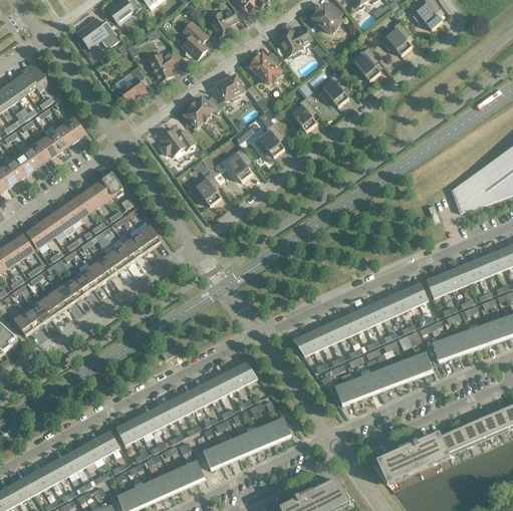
[(117,24),(135,11),(141,7),(135,0),(125,0),(121,0),(118,3),(117,2),(107,10),(117,24)]
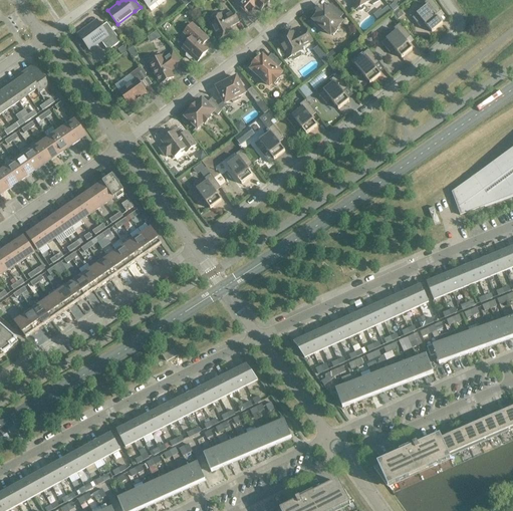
[(255,4),(260,8),(267,0),(241,0),(238,3),(247,12),(248,12),(248,11),(251,8),(255,4)]
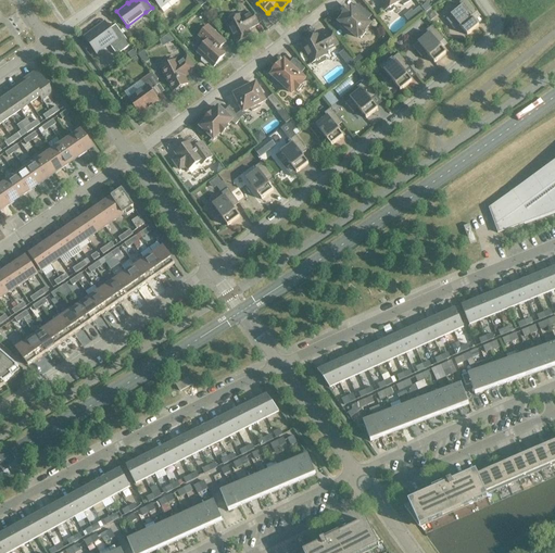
[(402,2),(407,0),(379,0),(383,8),(385,8),(386,9),(387,9),(389,9),(390,9),(391,8),(392,7),(393,5),(393,4),(393,2),(398,0),(401,0),(402,2)]
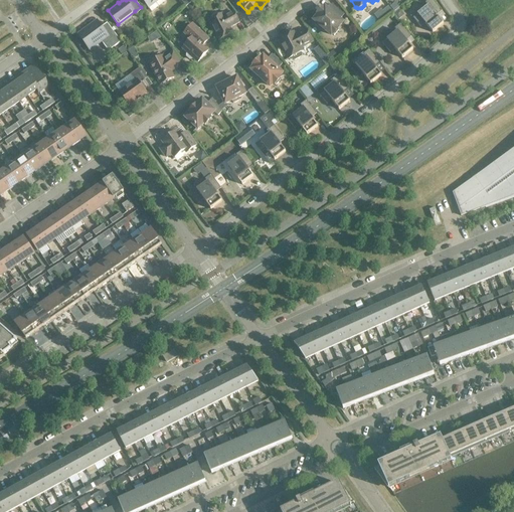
[(394,0),(389,4),(393,9),(398,5),(394,0)]
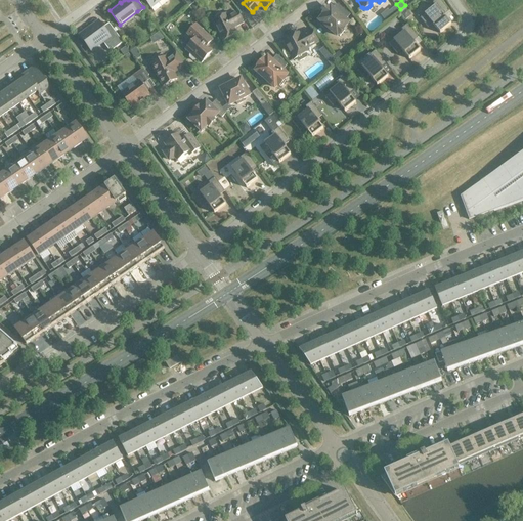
[(448,8),(441,0),(432,0),(434,3),(420,15),(427,25),(428,25),(427,24),(431,20),(439,31),(450,22),(443,13),(448,8)]
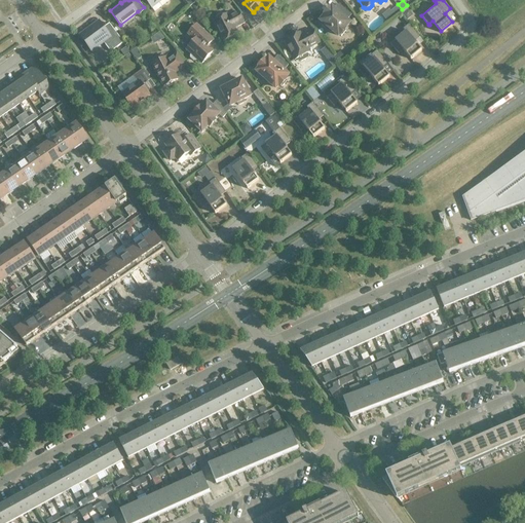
[(345,28),(344,28),(343,27),(348,21),(345,17),(350,12),(338,2),(337,3),(338,3),(335,7),(334,6),(334,7),(331,5),(320,19),(322,20),(320,22),(329,30),(331,28),(337,33),(338,32),(340,33),(345,28)]
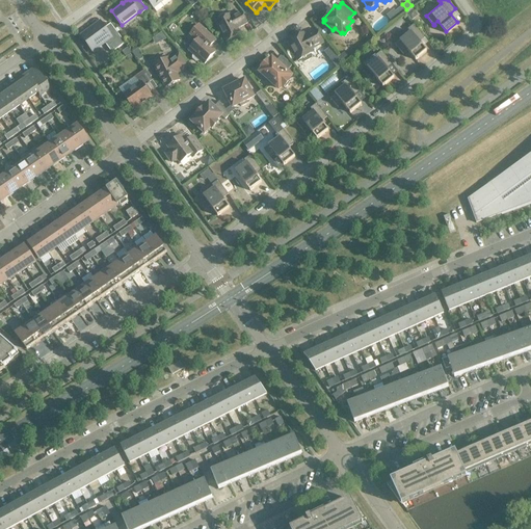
[(400,4),(394,8),(399,15),(404,9),(400,4)]
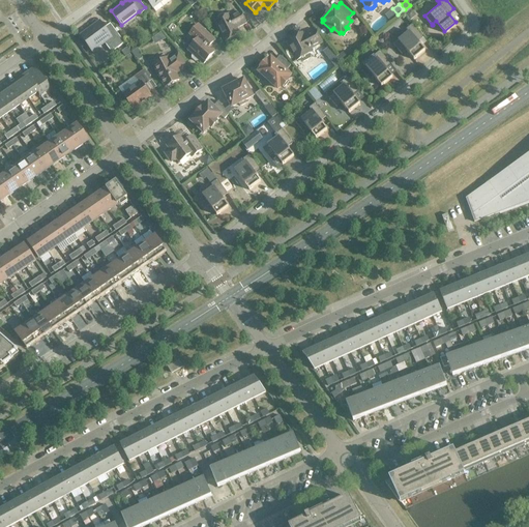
[(213,19),(225,38),(238,31),(235,25),(238,23),(238,24),(245,21),(239,9),(230,15),(228,11),(224,13),(223,11),(221,11),(217,12),(216,15),(217,17),(213,19)]
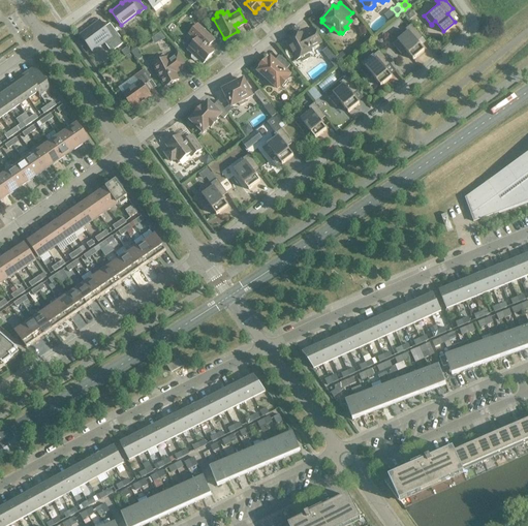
[(98,19),(80,33),(91,49),(98,43),(103,39),(111,50),(123,40),(111,24),(106,27),(104,26),(98,19)]
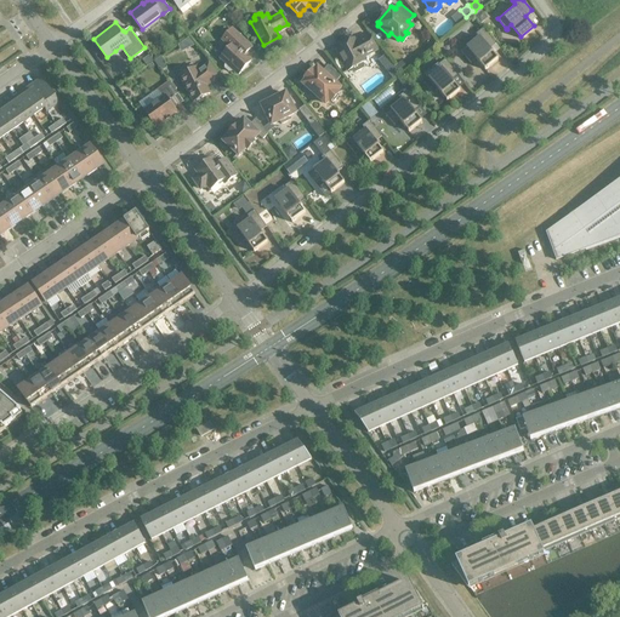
[(489,46),(495,41),(482,26),(475,30),(478,35),(460,50),(470,61),(470,60),(475,55),(484,67),(496,57),(489,46)]
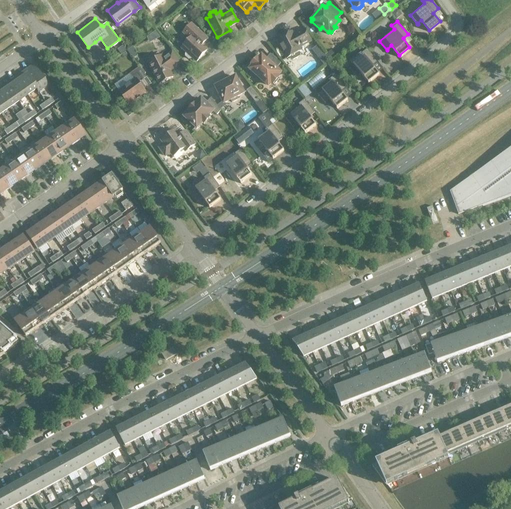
[(207,47),(202,42),(206,37),(190,22),(183,30),(187,34),(184,37),(184,39),(186,40),(181,45),(186,50),(184,52),(184,54),(187,57),(190,56),(191,55),(195,59),(207,47)]
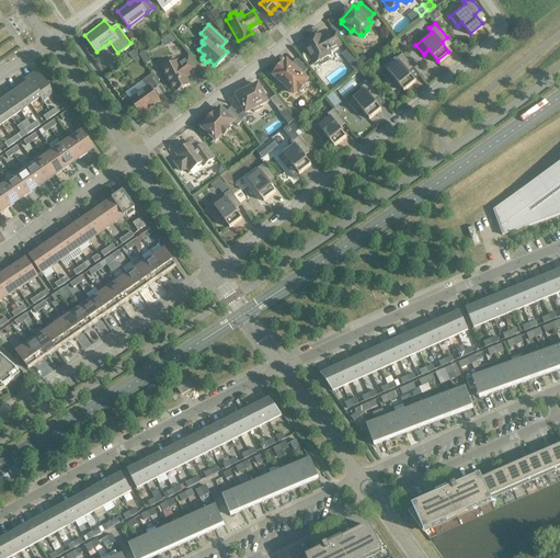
[(328,49),(340,43),(333,30),(323,34),(324,35),(321,37),(318,32),(303,41),(313,61),(316,60),(317,63),(319,63),(327,58),(328,56),(327,54),(329,53),(328,49)]
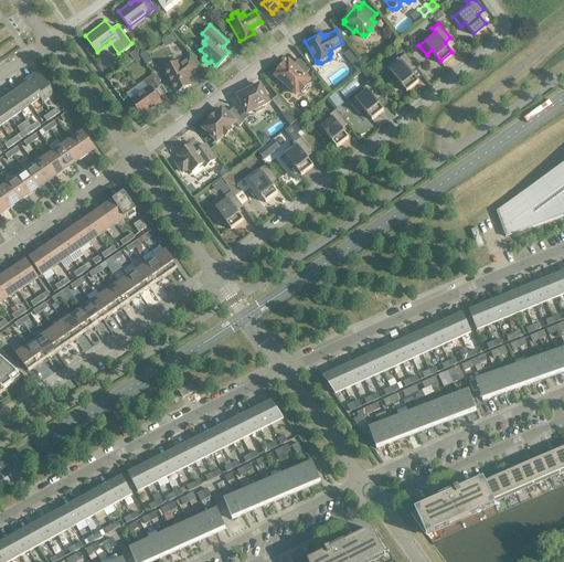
[(357,71),(363,65),(349,48),(343,53),(357,71)]
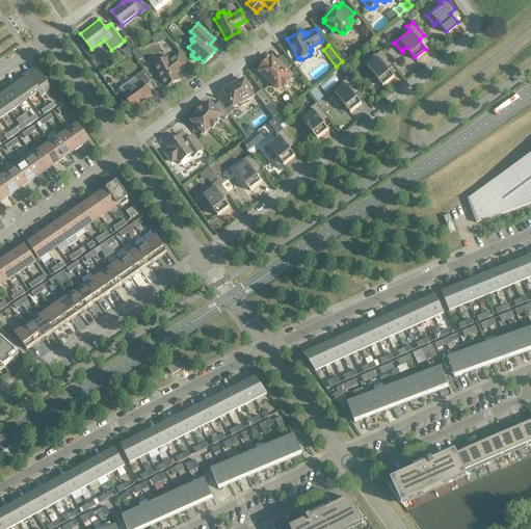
[(127,46),(121,50),(124,54),(130,50),(127,46)]
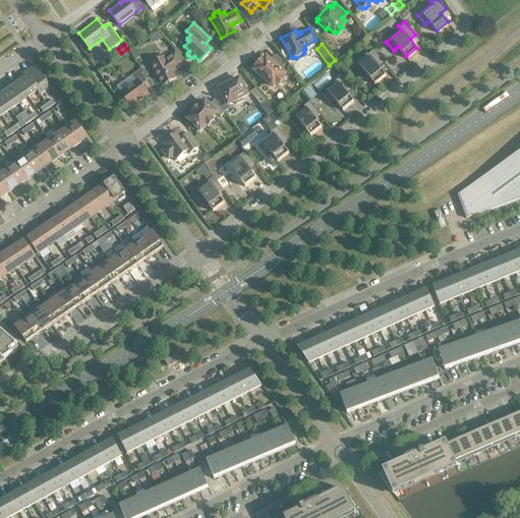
[(378,65),(384,61),(372,47),(366,52),(369,55),(354,67),(361,76),(362,76),(361,75),(365,72),(373,82),(385,73),(378,65)]
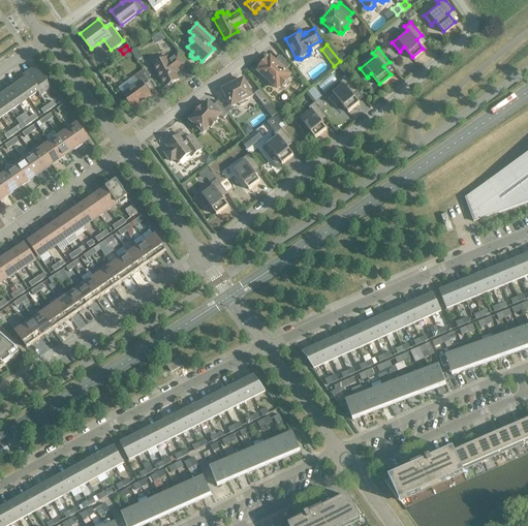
[(153,58),(154,60),(155,61),(152,62),(163,85),(178,78),(175,71),(176,70),(175,70),(178,68),(186,63),(177,51),(167,58),(166,55),(164,56),(162,53),(153,58)]
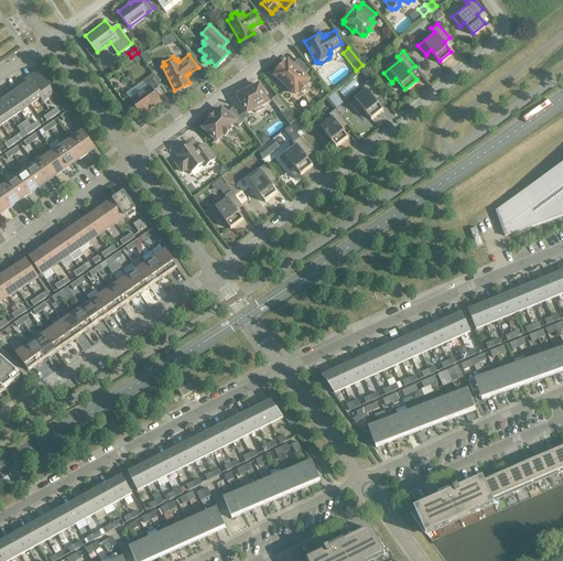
[(358,57),(364,64),(368,61),(363,54),(358,57)]
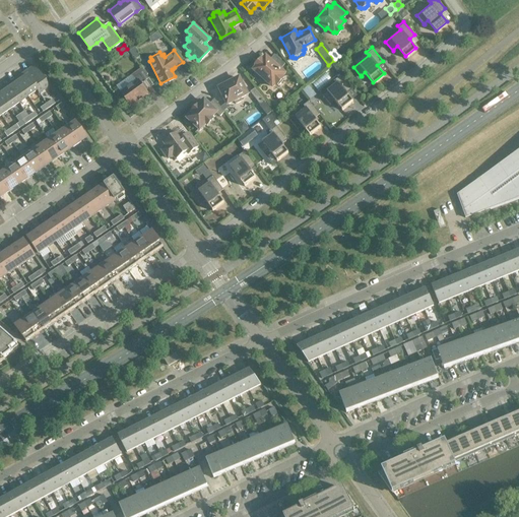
[(277,83),(282,77),(280,74),(283,71),(278,67),(283,62),(273,53),(269,59),(265,55),(262,58),(260,57),(254,63),(256,65),(253,68),(257,71),(256,73),(263,79),(264,78),(271,84),(274,81),(277,83)]
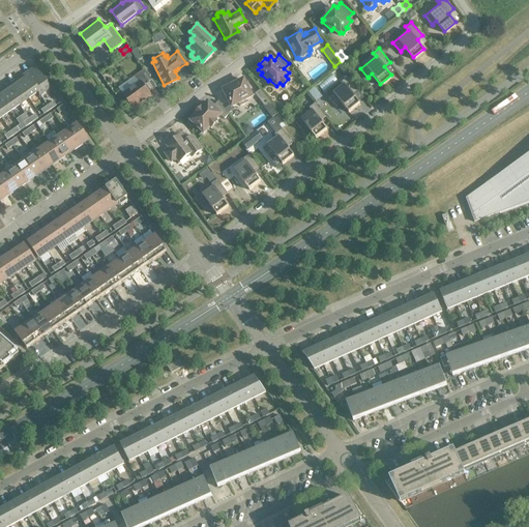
[(143,83),(151,78),(144,67),(136,74),(140,80),(122,92),(131,106),(149,93),(143,83)]
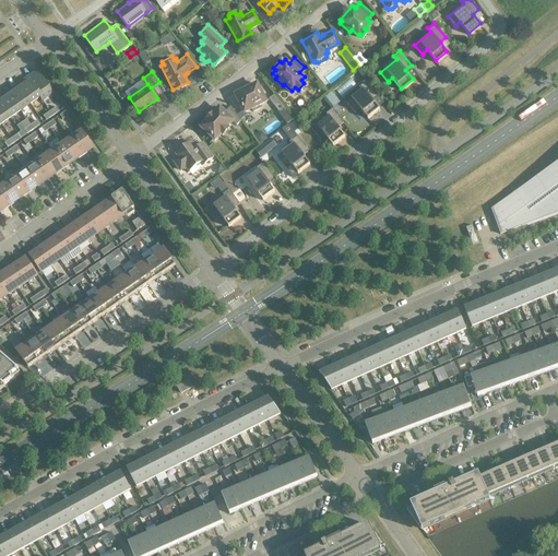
[(32,72),(26,77),(40,97),(50,91),(37,72),(33,75),(32,72)]
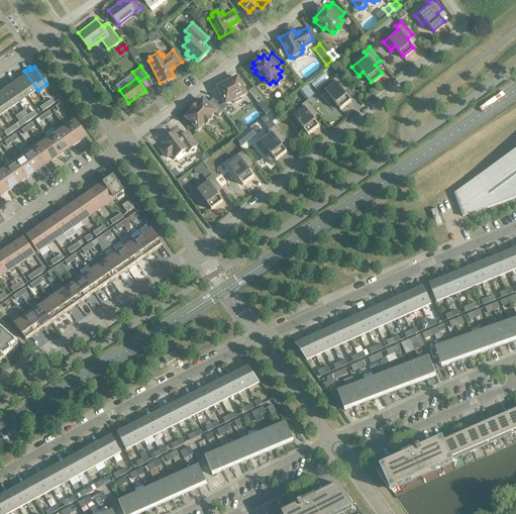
[(37,90),(24,71),(20,74),(21,76),(16,79),(26,94),(35,88),(37,90)]
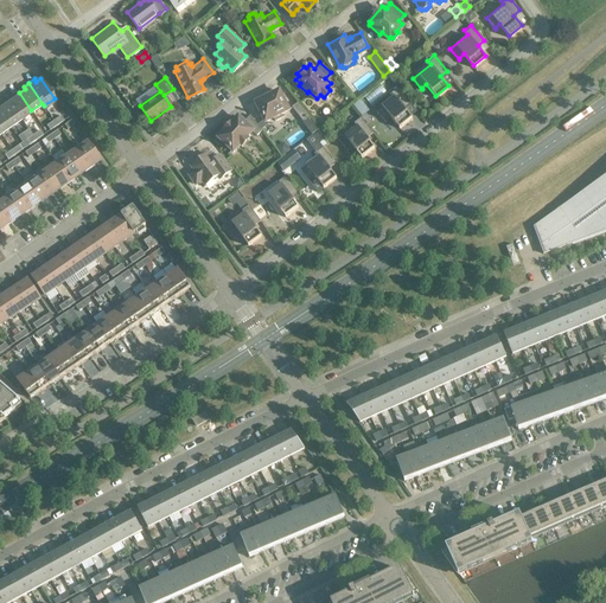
[(384,117),(389,114),(399,126),(412,116),(403,106),(409,101),(397,85),(390,90),(393,95),(376,108),(384,120),(384,119),(384,117)]
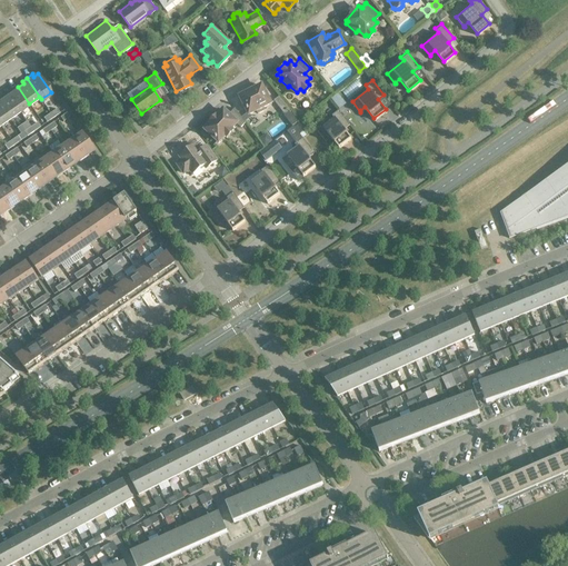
[(262,105),(270,100),(260,82),(239,93),(248,111),(256,108),(257,111),(263,107),(262,105)]
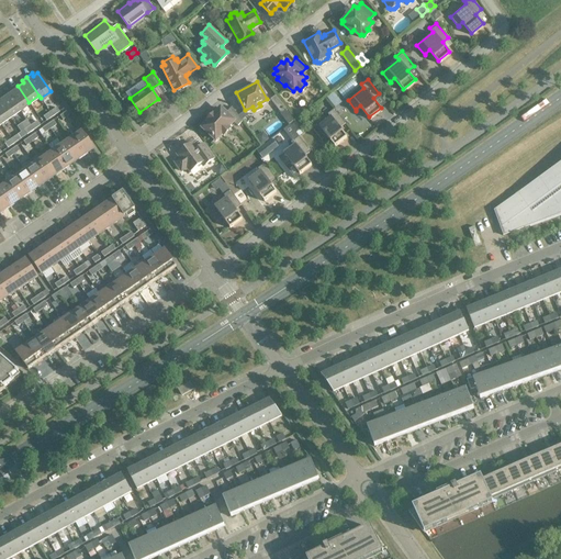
[(29,102),(18,86),(13,89),(11,87),(7,90),(19,109),(29,102)]
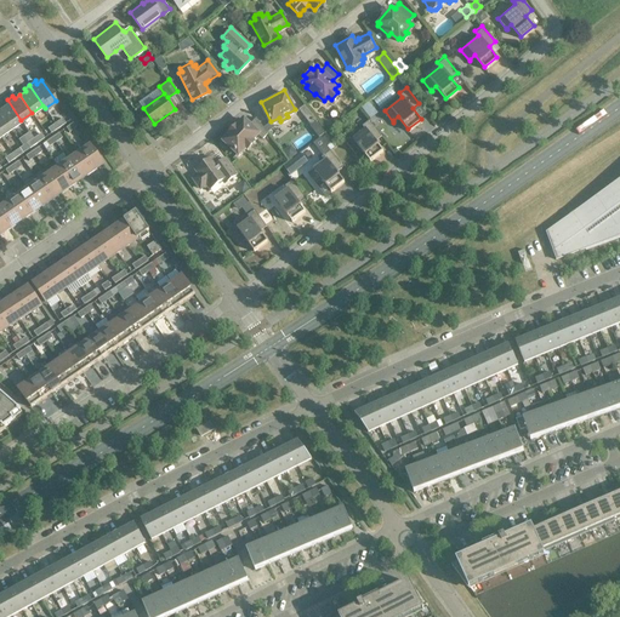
[(21,120),(7,100),(3,103),(4,106),(0,107),(0,112),(11,127),(21,120)]
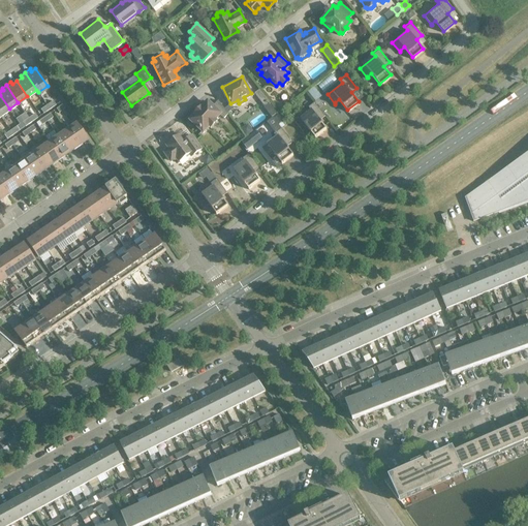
[(258,87),(253,91),(264,104),(269,100),(258,87)]
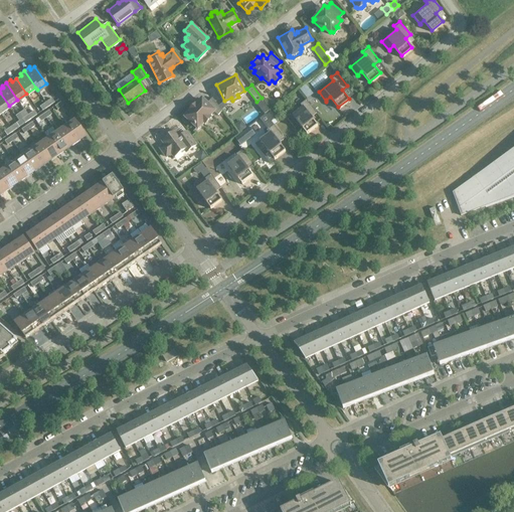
[(9,106),(0,93),(0,112),(9,106)]
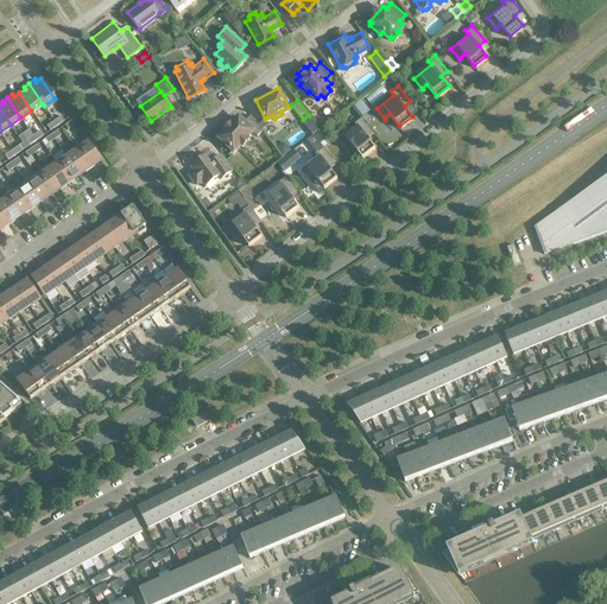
[(59,113),(52,118),(56,122),(63,118),(59,113)]
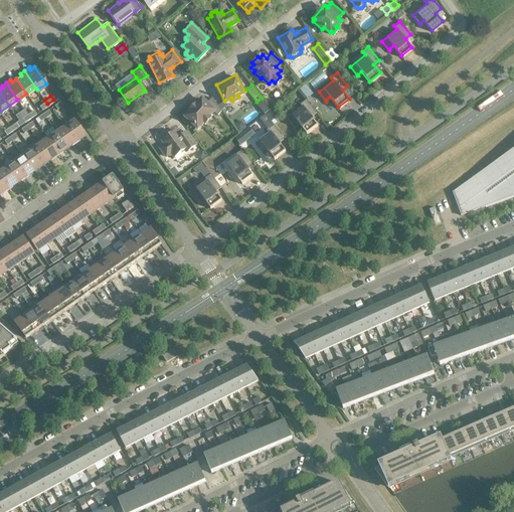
[(211,96),(207,100),(206,102),(201,98),(195,104),(195,105),(191,109),(185,115),(197,126),(213,109),(217,113),(221,109),(211,96)]
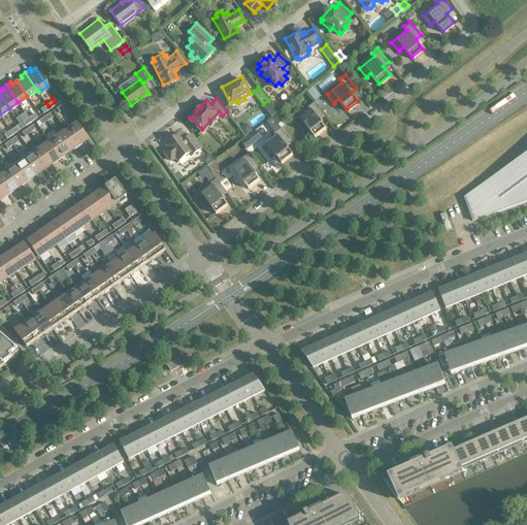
[(268,100),(263,104),(270,113),(275,109),(268,100)]
